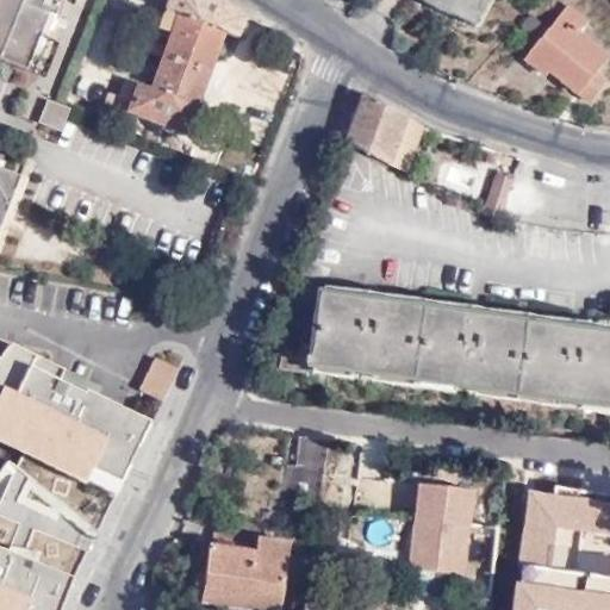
[(54,0),(0,0),(0,56),(26,68),(50,10),(54,0)]
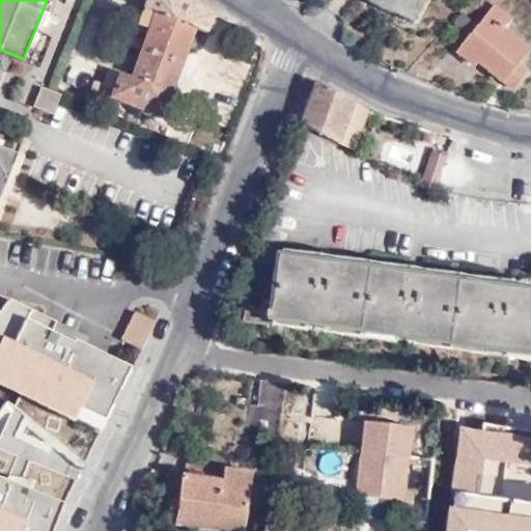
[(215,15),(191,0),(149,0),(146,9),(144,8),(136,28),(147,35),(131,76),(109,68),(103,84),(101,83),(98,91),(163,114),(196,26),(205,31),(215,15)]
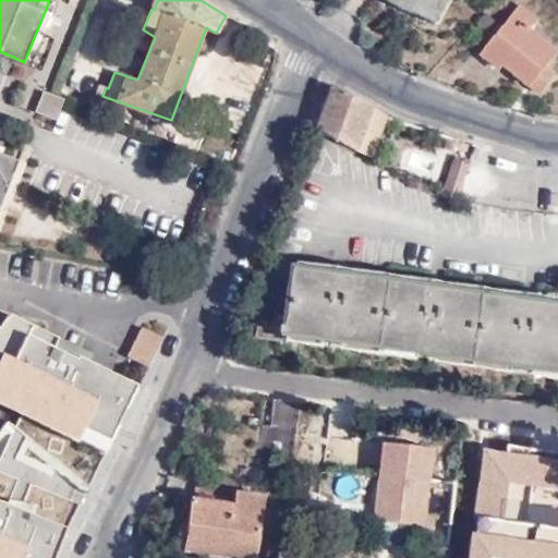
[(433,24),(436,20),(401,0),(383,0),(391,3),(397,4),(404,9),(417,15),(433,24)]
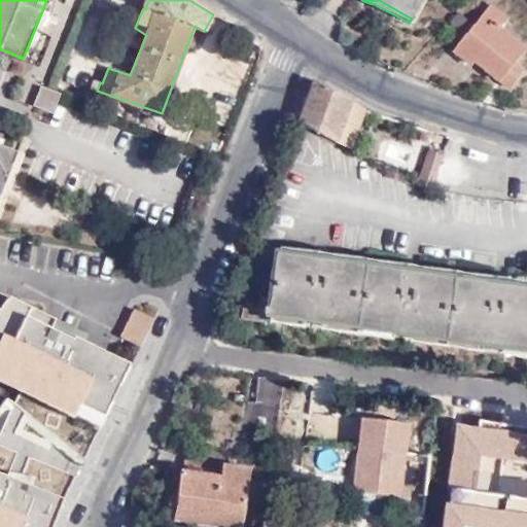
[(422,0),(379,0),(412,19),(422,0)]
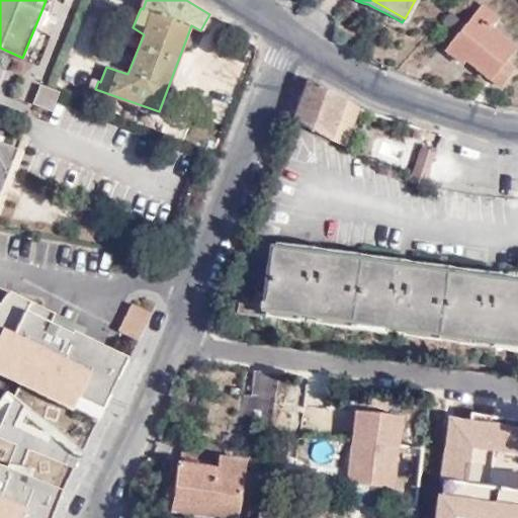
[(497,19),(481,6),(444,51),(460,65),(463,60),(499,88),(514,69),(505,61),(516,48),(491,26),(497,19)]
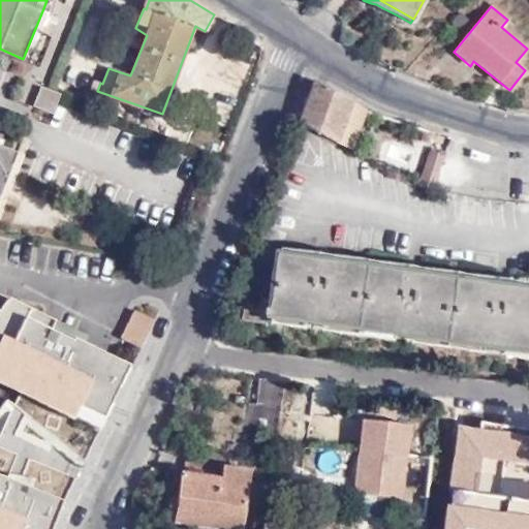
[(352,100),(317,82),(301,121),(337,141),(352,100)]
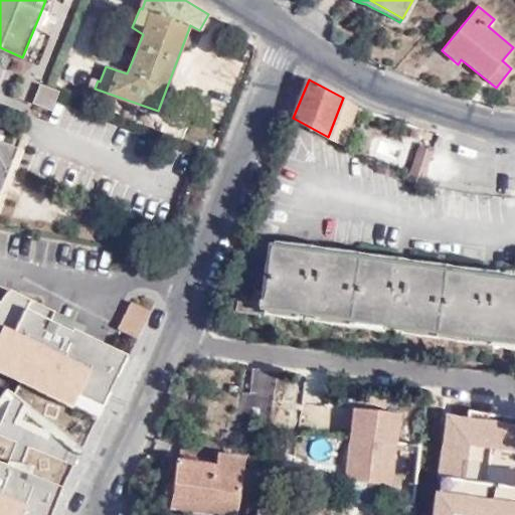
[(57,93),(39,84),(31,104),(49,111),(57,93)]
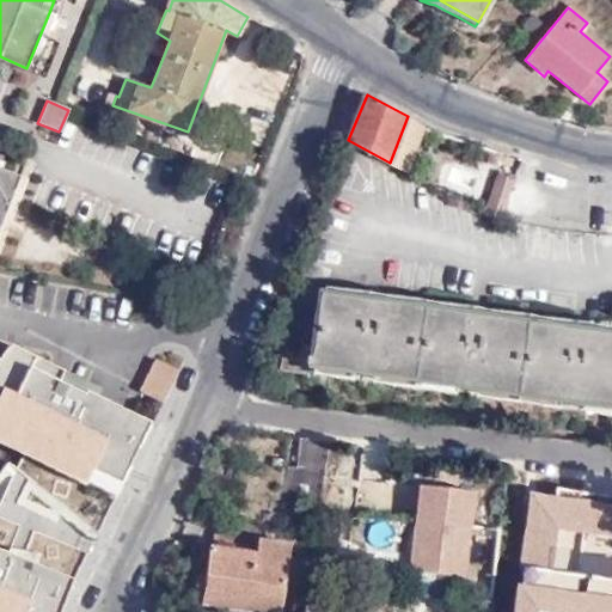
[(423,128),(408,116),(390,163),(405,172),(423,128)]
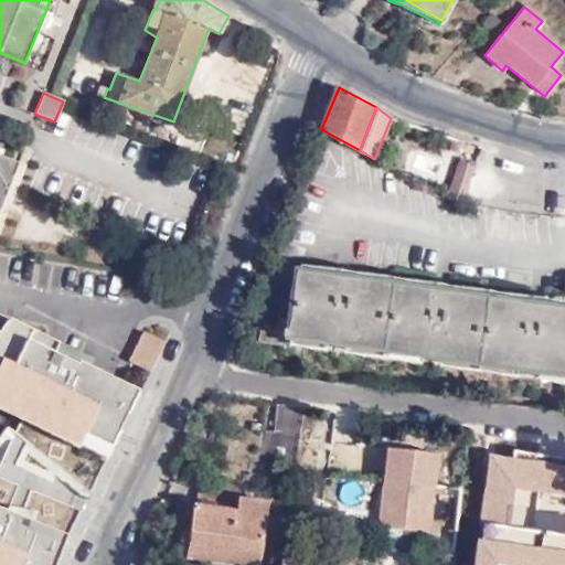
[(0,155),(0,209),(20,163),(0,155)]
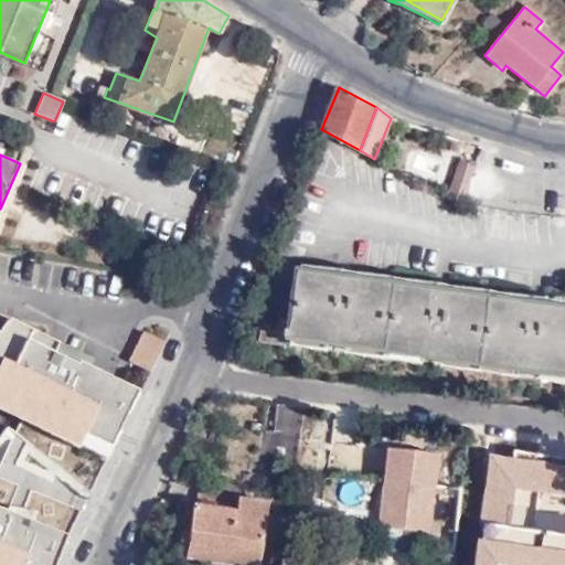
[(336,268),(334,277),(352,279),(353,272),(336,268)]
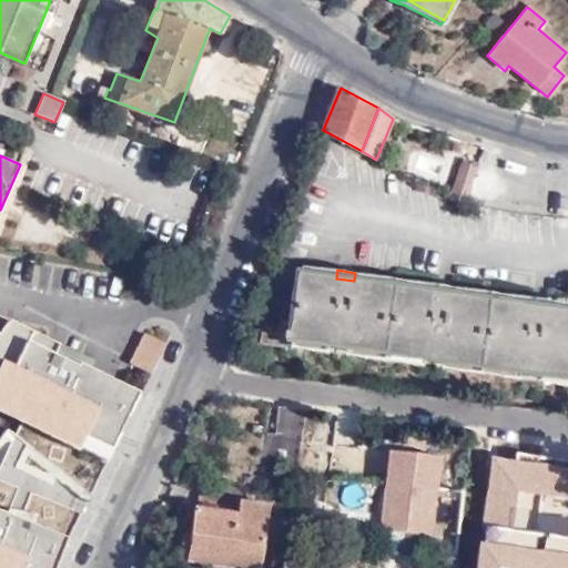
[(567,311),(546,307),(529,305),(449,294),(433,292),(354,281),(336,279),(295,272),(288,325),(280,324),(283,302),(265,301),(257,343),(285,347),(286,340),(567,382),(567,311)]
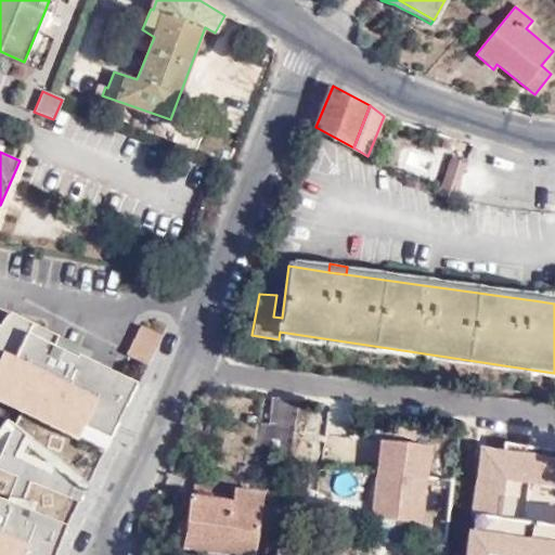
[(423,285),(439,287),(440,280),(424,278),(423,285)]
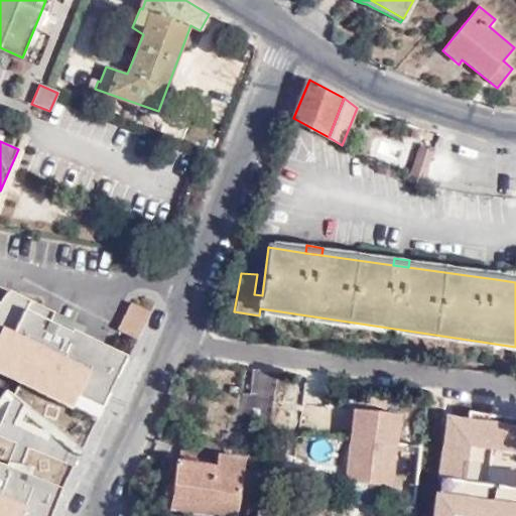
[(481,277),(496,279),(497,272),(482,269),(481,277)]
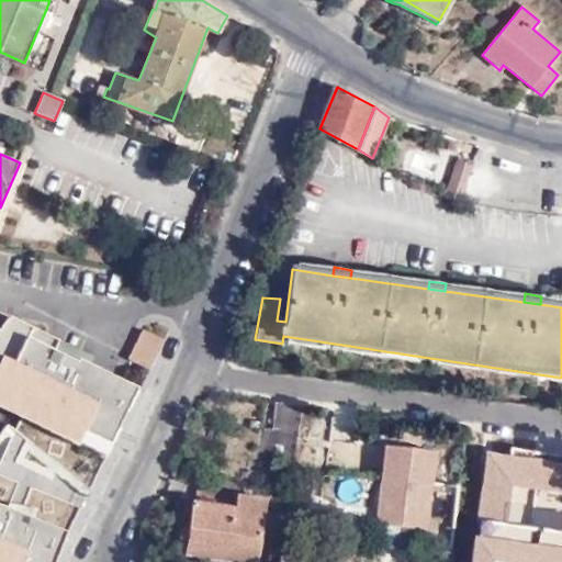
[(0,416),(109,461),(142,382),(1,324),(0,325),(0,416)]
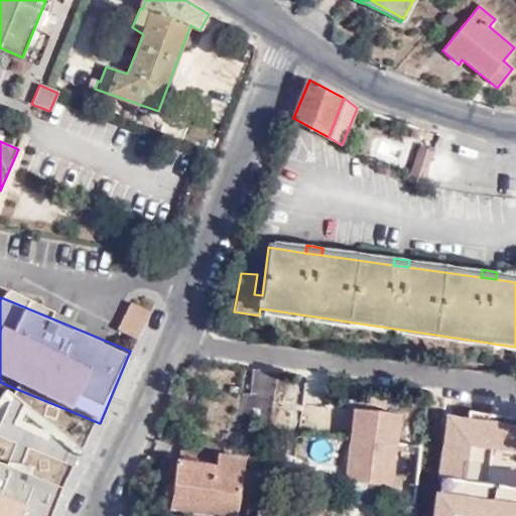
[(116,330),(140,341),(153,312),(129,301),(116,330)]
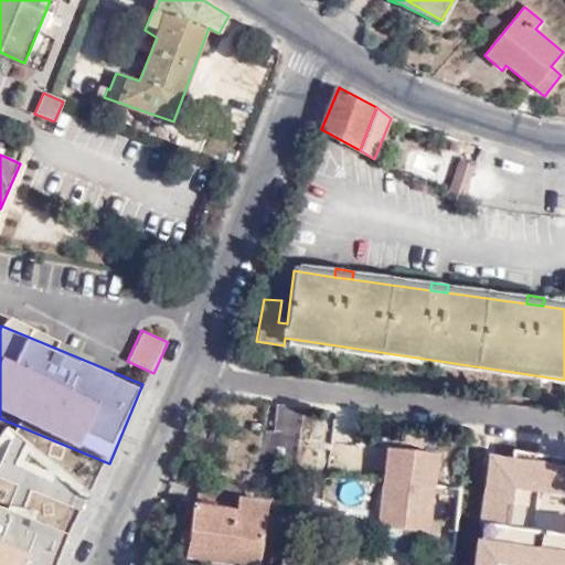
[(295,466),(302,406),(275,403),(272,429),(264,428),(258,460),(295,466)]
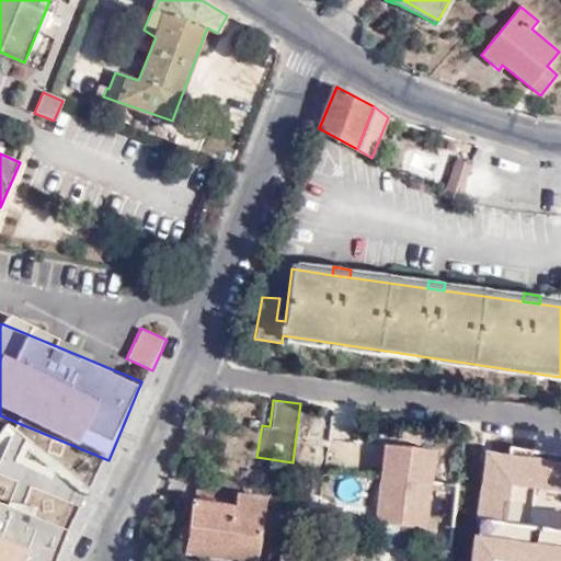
[(0,495),(25,504),(31,488),(79,504),(92,469),(0,435),(0,495)]
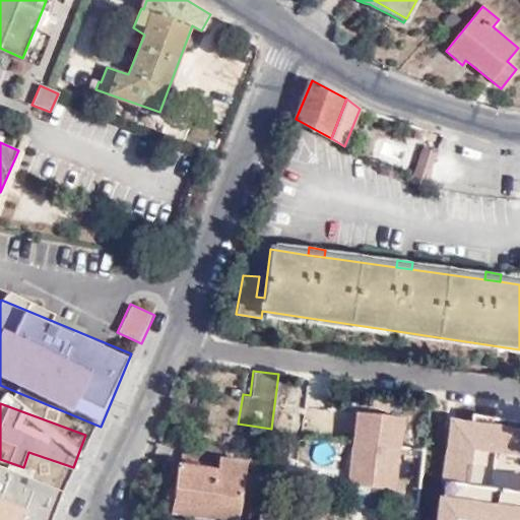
[(183,442),(180,465),(219,470),(220,459),(222,448),(183,442)]
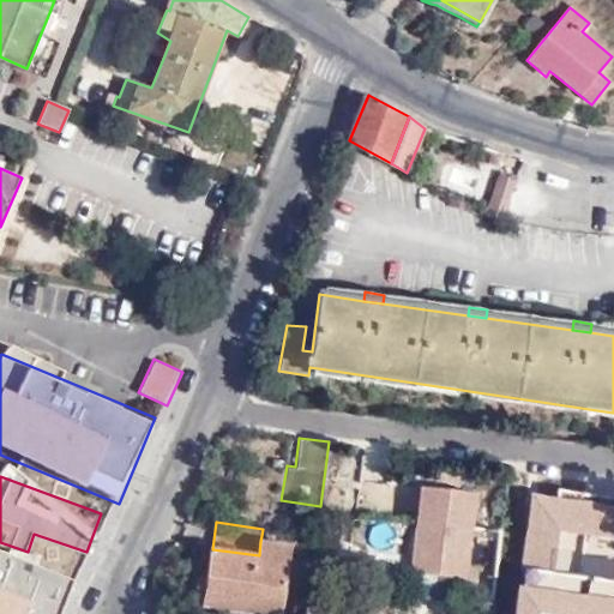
[(495,573),(499,533),(438,524),(433,571),(494,578),(495,573)]
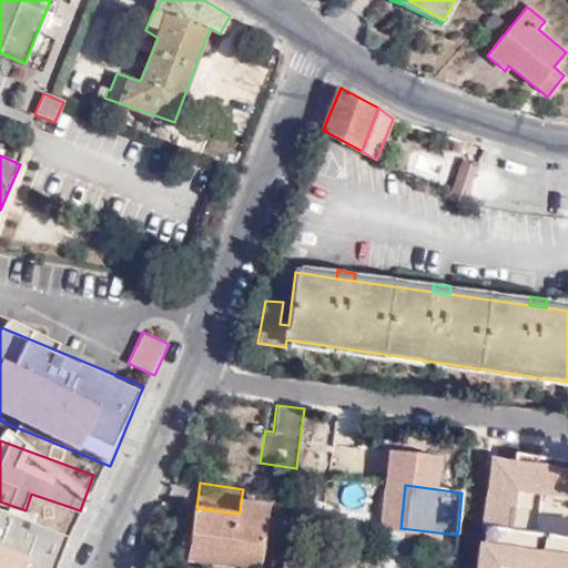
[(239,517),(267,521),(270,506),(241,501),(240,514),(239,517)]
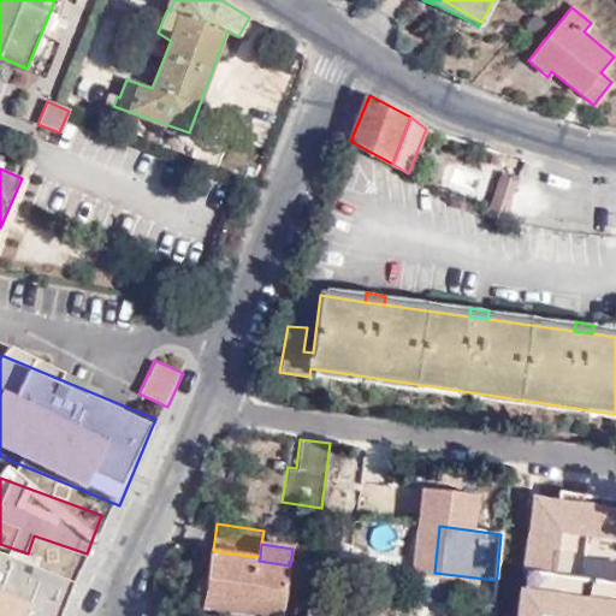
[(309,609),(314,569),(290,566),(259,561),(260,557),(213,551),(211,550),(202,606),(261,615),(282,615),(284,605),(309,609)]
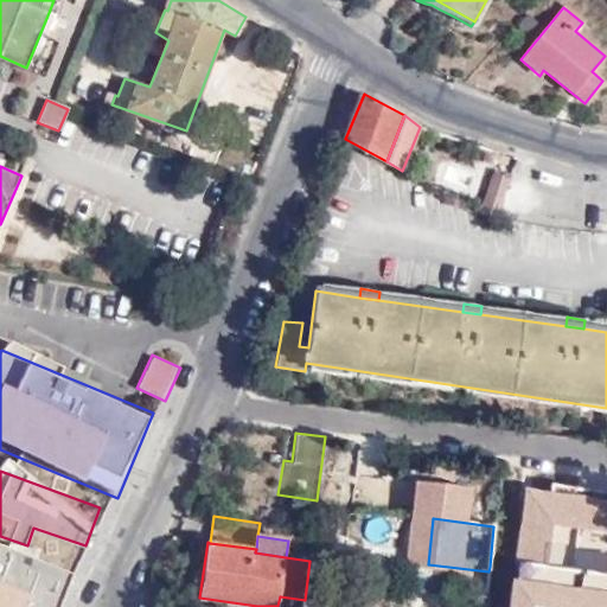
[(0,606),(61,606),(74,573),(0,547),(0,606)]
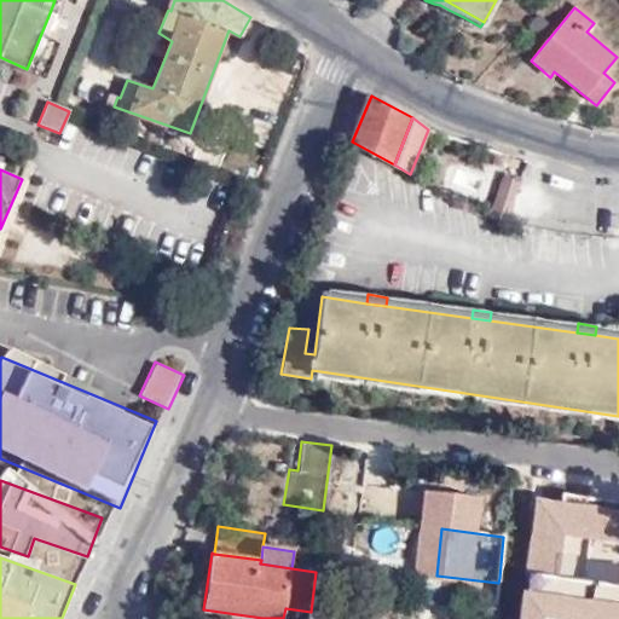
[(498,583),(493,618),(568,618),(573,588),(573,586),(499,578),(498,583)]
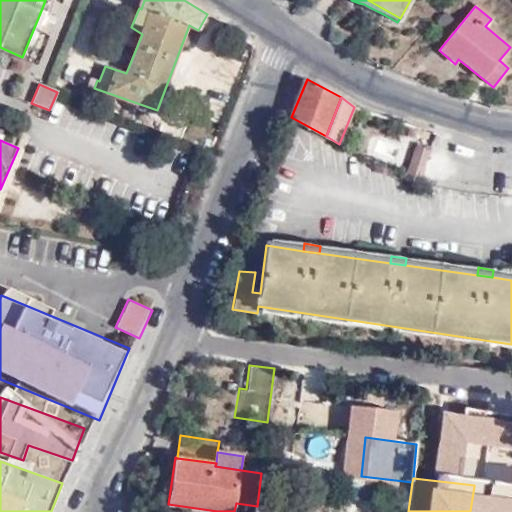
[(485,511),(489,487),(474,486),(470,511),(485,511)]
